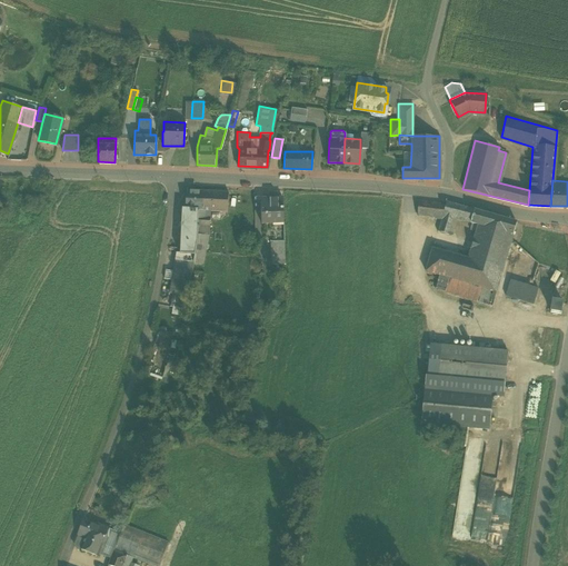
[(201,208),(202,189),(186,188),(185,207),(198,208),(201,208)]
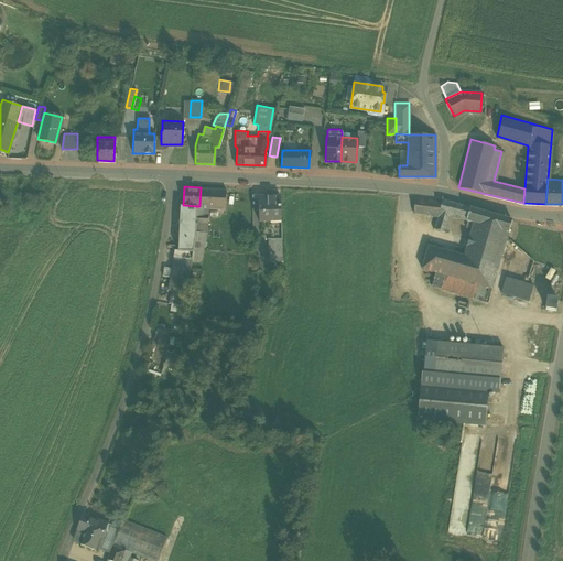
[(207,207),(225,207),(225,189),(201,187),(199,206),(207,207)]
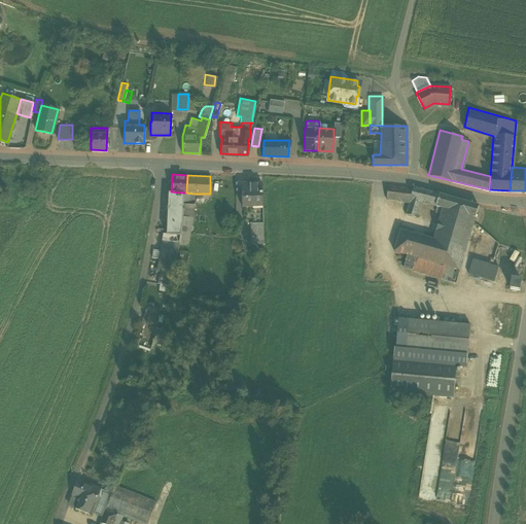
[(261,182),(241,183),(241,206),(248,206),(249,222),(250,222),(263,222),(261,182)]
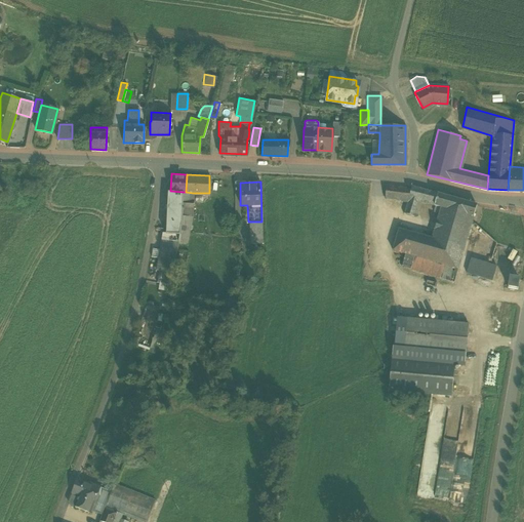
[(401,199),(402,186),(385,184),(384,197),(401,199)]
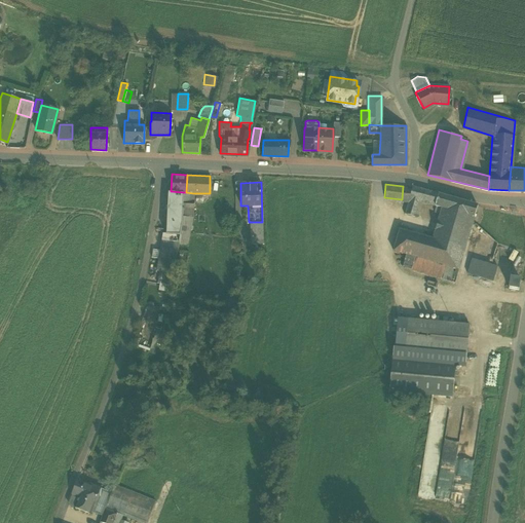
[(435,204),(438,193),(412,185),(411,187),(407,200),(404,213),(416,216),(420,200),(435,204)]
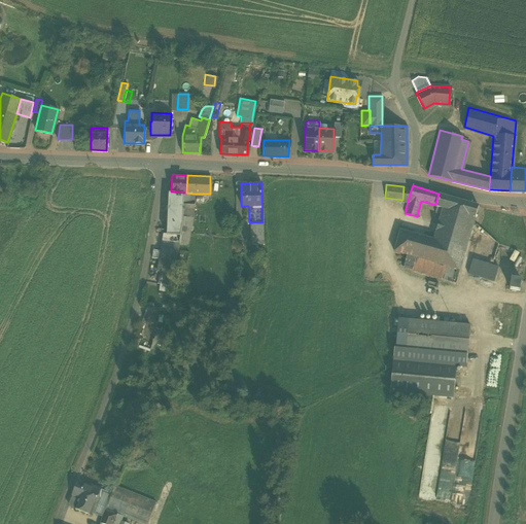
[(404,186),(402,200),(408,201),(412,187),(404,186)]
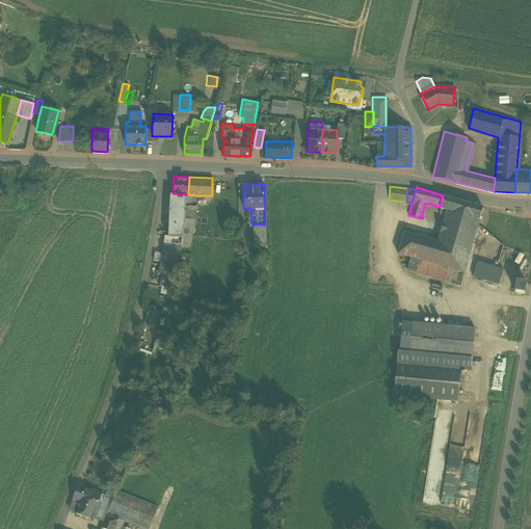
[(185,194),(173,193),(169,193),(167,235),(181,236),(183,223),(184,217),(184,210),(184,202),(185,194)]
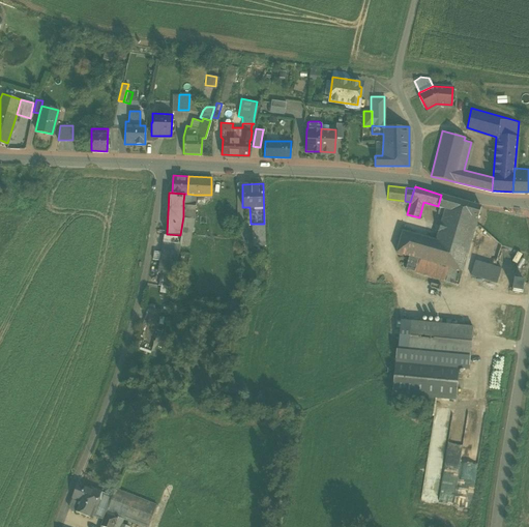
[(458,211),(476,216),(480,205),(441,195),(438,206),(444,207),(458,211)]
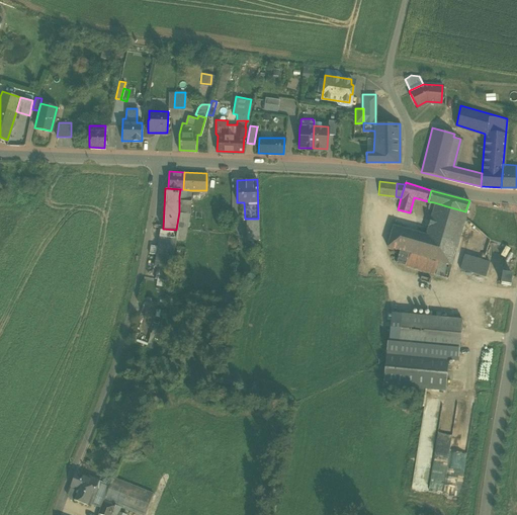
[(190,204),(190,196),(179,196),(179,204),(190,204)]
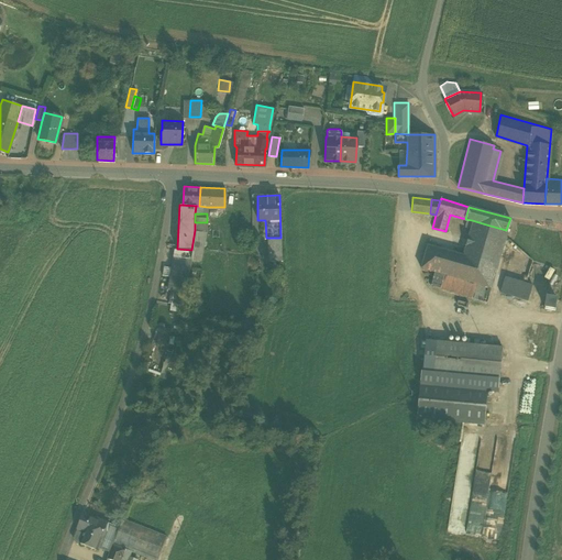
[(462,253),(497,264),(505,238),(484,231),(486,224),(472,220),(462,253)]
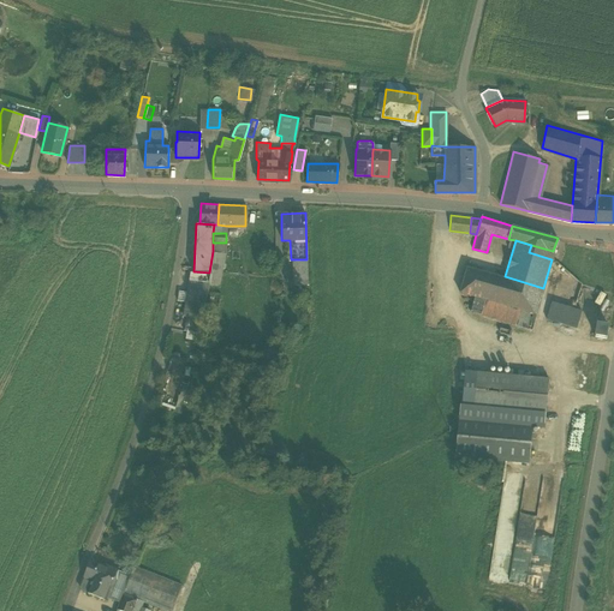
[(553,251),(531,245),(529,252),(552,259),(553,251)]
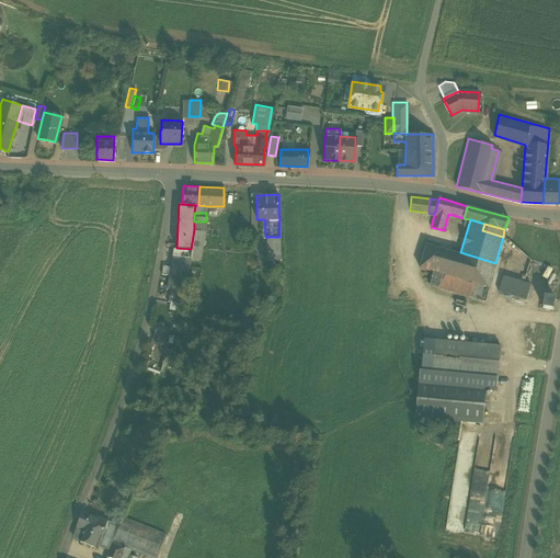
[(198,258),(204,229),(194,229),(193,236),(191,249),(190,257),(198,258)]
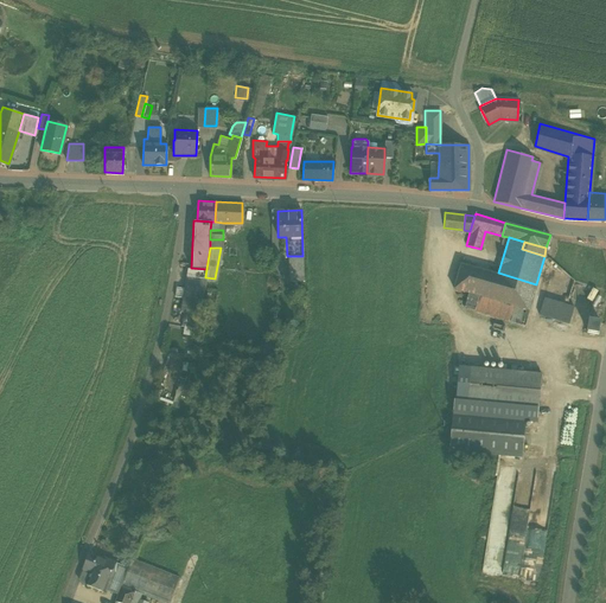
[(304,280),(303,256),(288,256),(288,280),(304,280)]
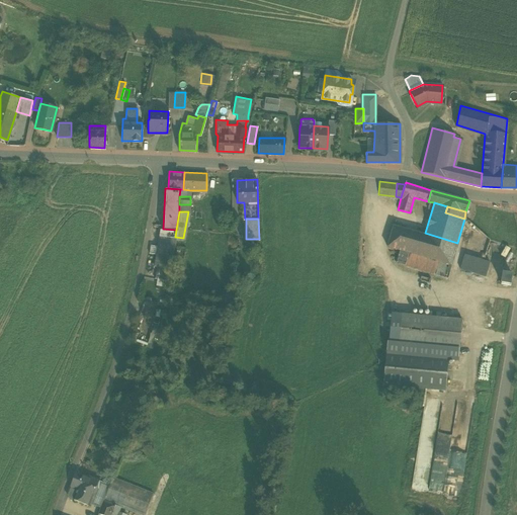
[(457,243),(425,233),(393,224),(386,246),(399,249),(436,260),(451,264),(457,243)]
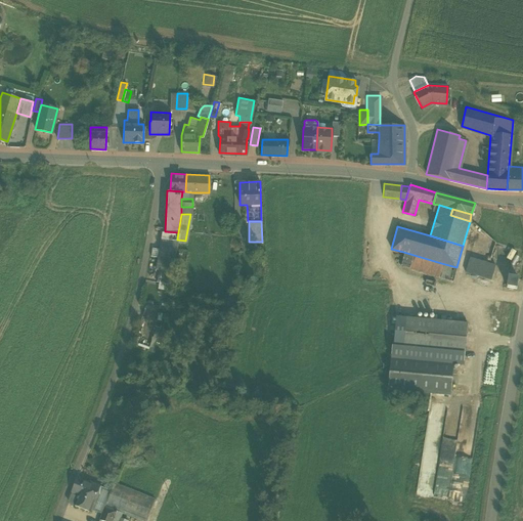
[(165,231),(163,231),(161,239),(160,239),(159,248),(157,256),(156,263),(159,263),(167,265),(172,266),(177,240),(178,232),(165,231)]
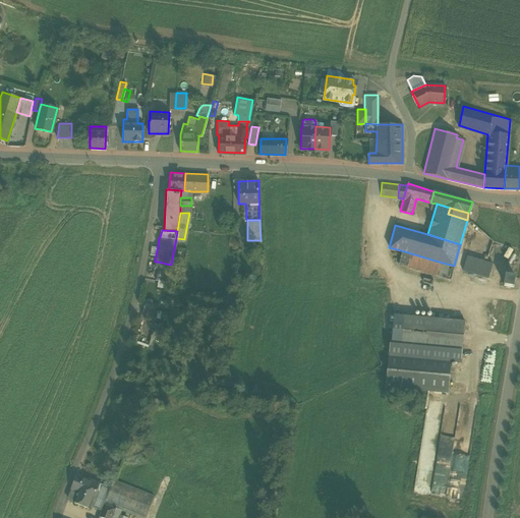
[(156,254),(158,246),(151,245),(150,253),(156,254)]
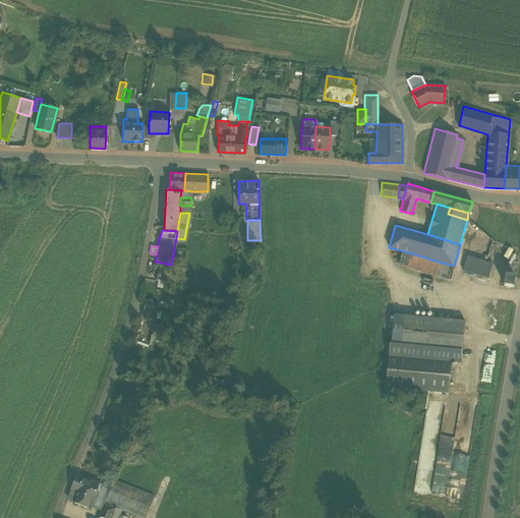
[(436,274),(439,262),(401,250),(397,263),(436,274)]
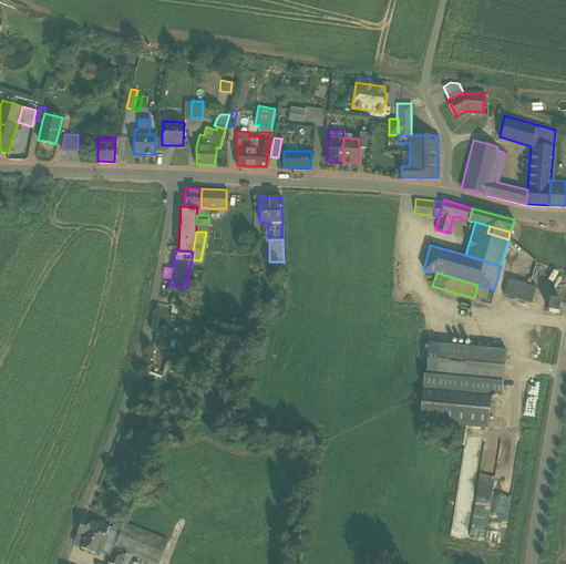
[(535,285),(507,277),(503,293),(531,301),(535,285)]
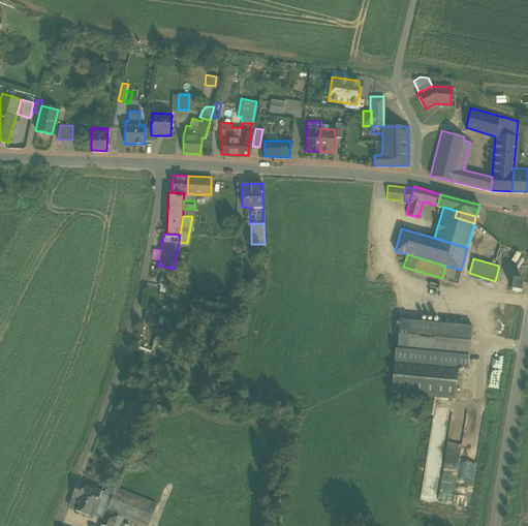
[(445,266),(442,278),(457,282),(461,270),(445,266)]
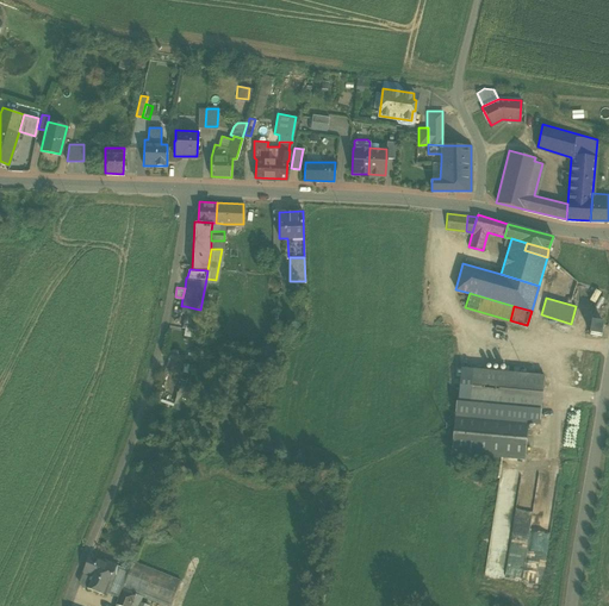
[(193,313),(184,312),(181,326),(194,329),(198,314),(193,313)]
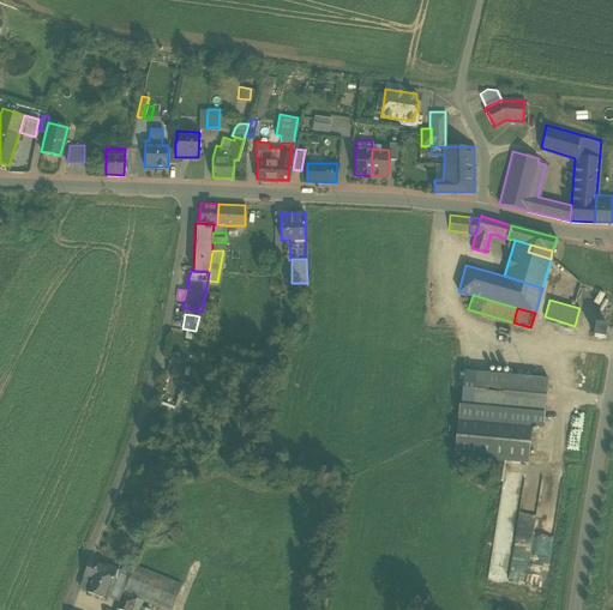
[(593,333),(605,336),(606,324),(595,321),(593,333)]
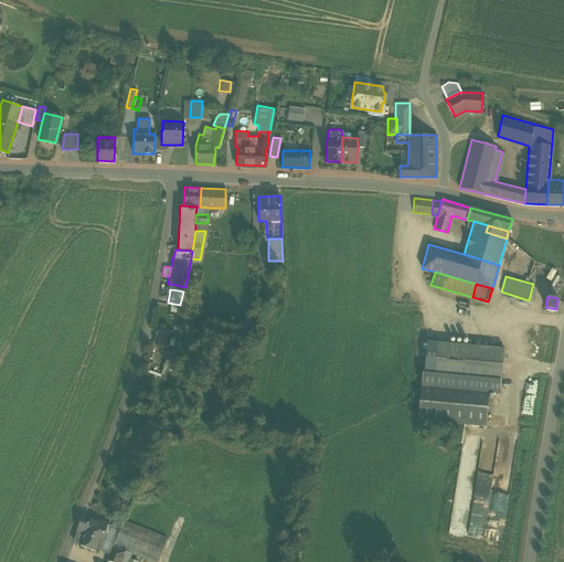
[(426,340),(423,373),(500,380),(503,347),(426,340)]
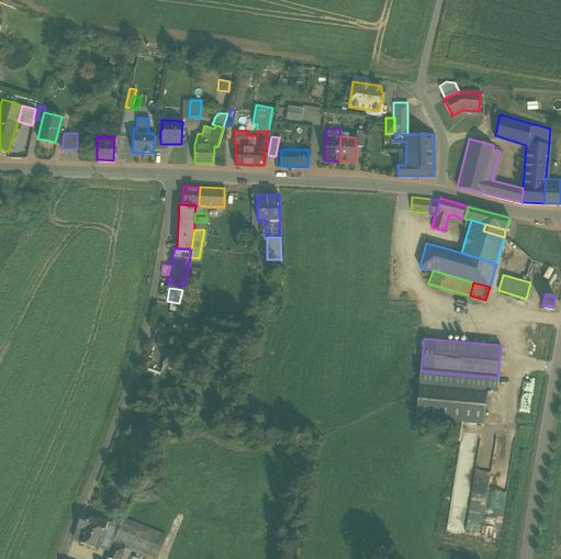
[(496,389),(497,378),(421,371),(419,382),(485,388),(496,389)]
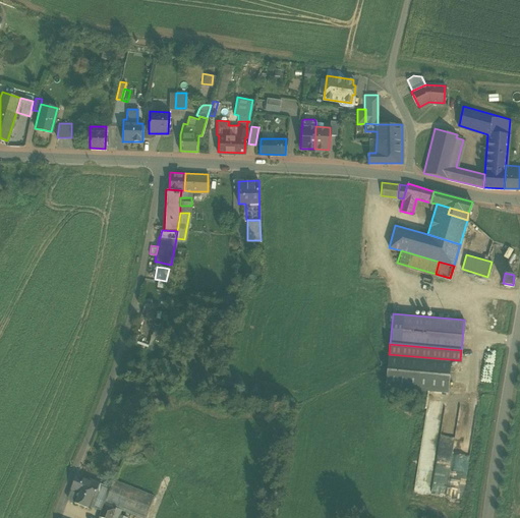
[(450,359),(389,354),(388,354),(386,385),(447,391),(450,359)]
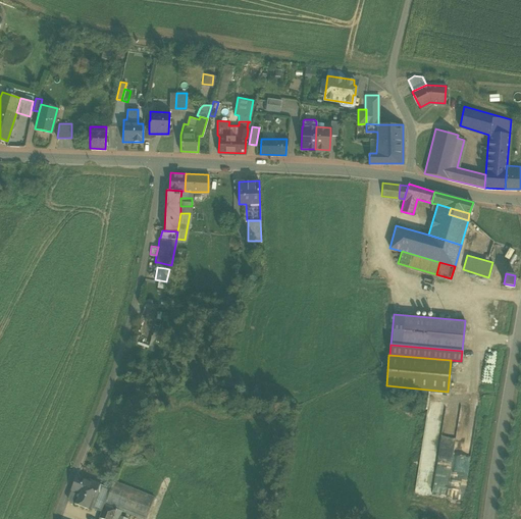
[(422,446),(425,450),(426,449),(452,452),(450,453),(449,463),(446,458),(437,463),(436,467),(433,469),(430,492),(447,495),(451,459),(462,460),(463,450),(469,447),(470,437),(463,442),(464,438),(460,437),(461,431),(473,432),(476,406),(461,405),(461,410),(445,408),(444,418),(427,417),(426,418),(422,446)]
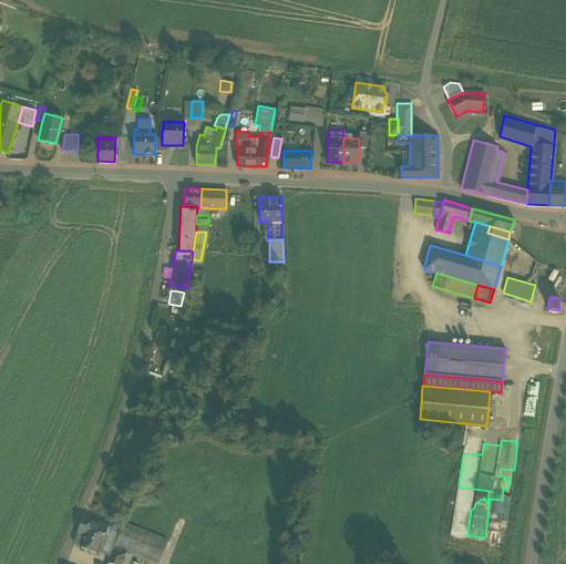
[(113,547),(127,553),(127,552),(157,563),(176,513),(133,495),(120,530),(113,547)]
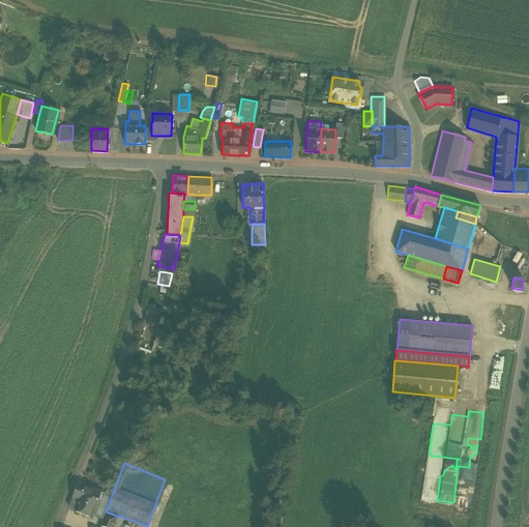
[(100,491),(78,481),(69,506),(69,507),(90,516),(91,514),(100,491)]
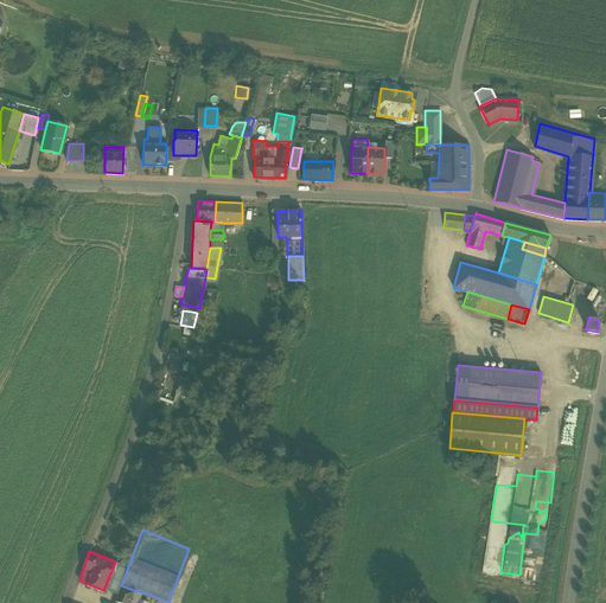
[(128,566),(115,562),(104,588),(117,592),(121,585),(128,566)]
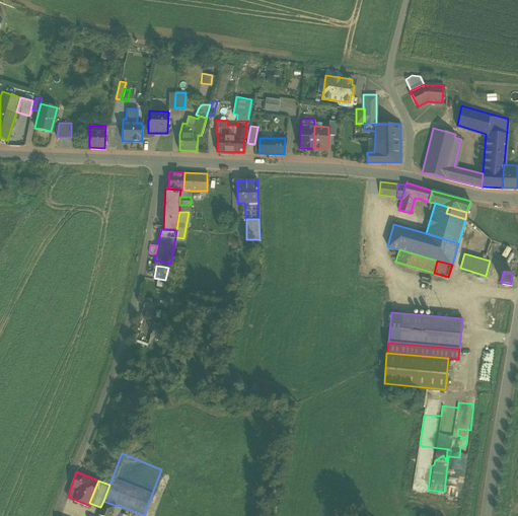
[(98,513),(104,515),(109,515),(113,509),(114,507),(116,508),(117,506),(103,501),(100,507),(98,513)]
